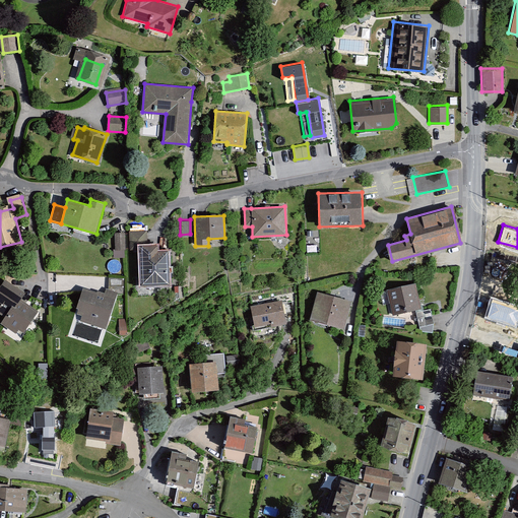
[(147,230),(129,231),(130,250),(140,249),(140,245),(147,245),(147,230)]
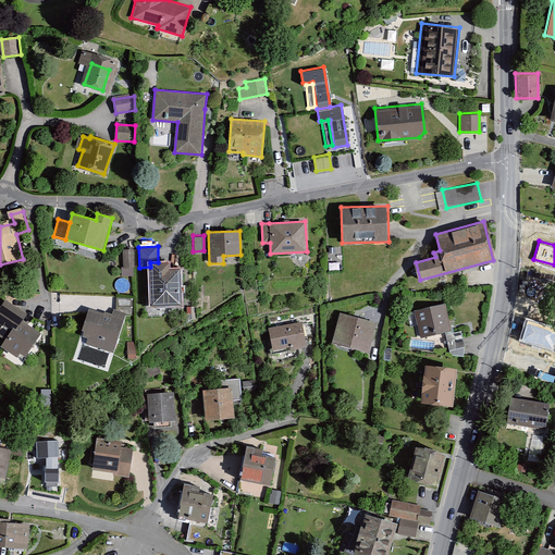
[(123,249),(123,268),(135,268),(134,249),(123,249)]
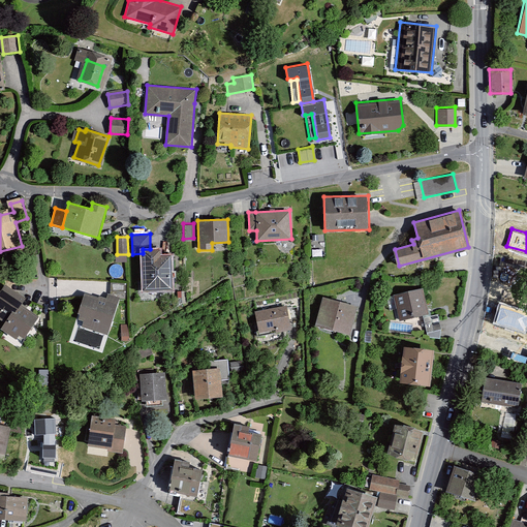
[(145,290),(175,289),(173,254),(162,255),(162,248),(150,249),(143,249),(143,253),(145,290)]
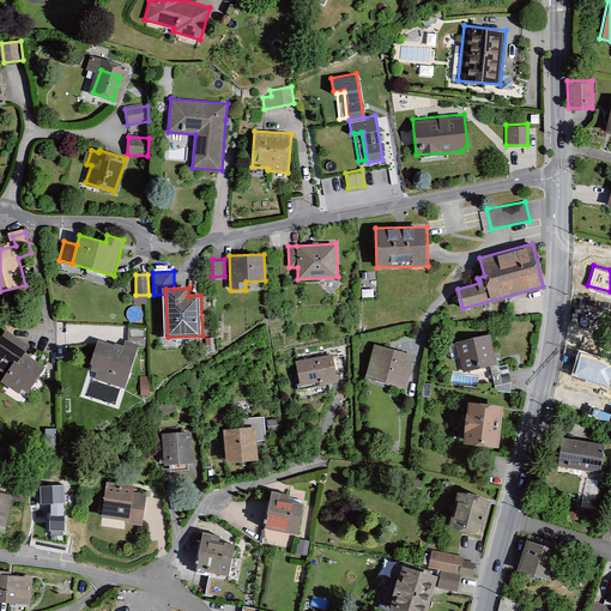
[(146,328),(128,327),(127,345),(145,346),(146,328)]
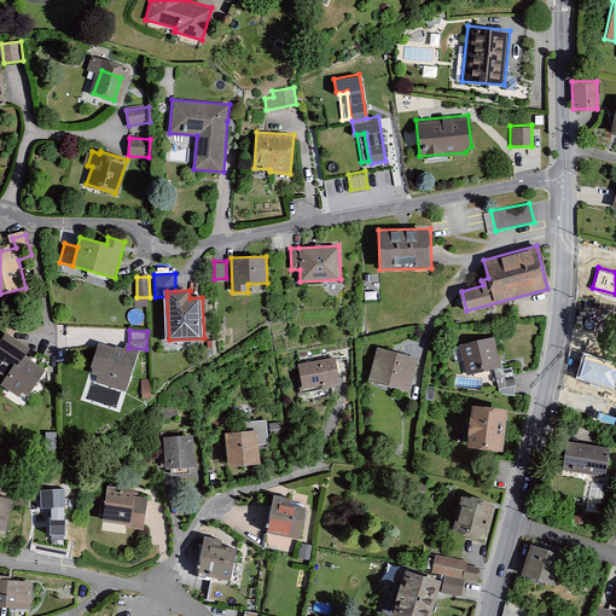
[(0,372),(6,377),(16,362),(18,365),(25,355),(30,348),(6,332),(0,340),(0,372)]
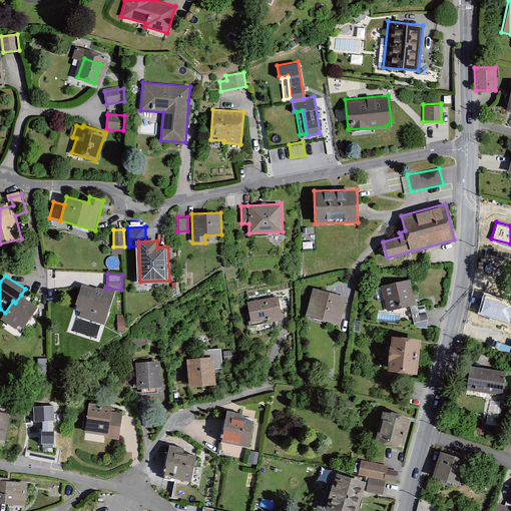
[(408,280),(382,286),(389,312),(411,307),(415,306),(408,280)]
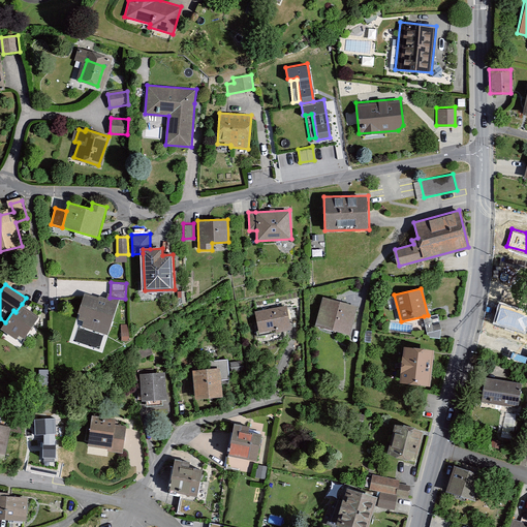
[(82,327),(107,335),(118,302),(99,296),(99,297),(85,292),(79,313),(81,314),(79,319),(84,320),(82,327)]
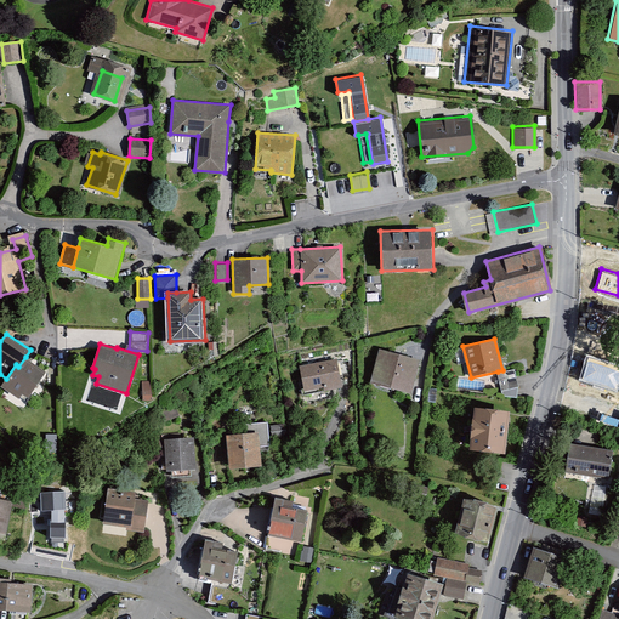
[(420,359),(379,348),(370,382),(410,393),(420,359)]
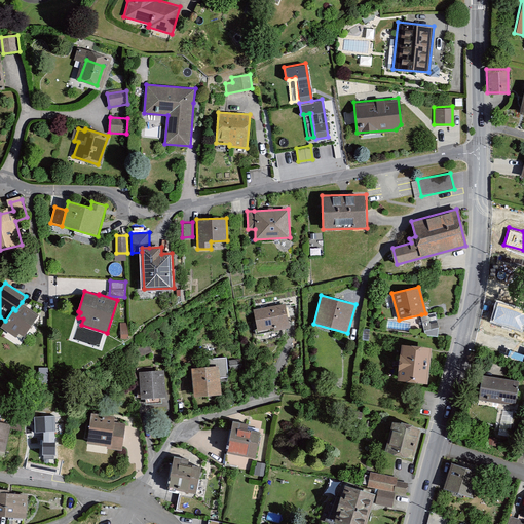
[(523,308),(495,300),(489,320),(521,329),(522,324),(523,324),(523,308)]
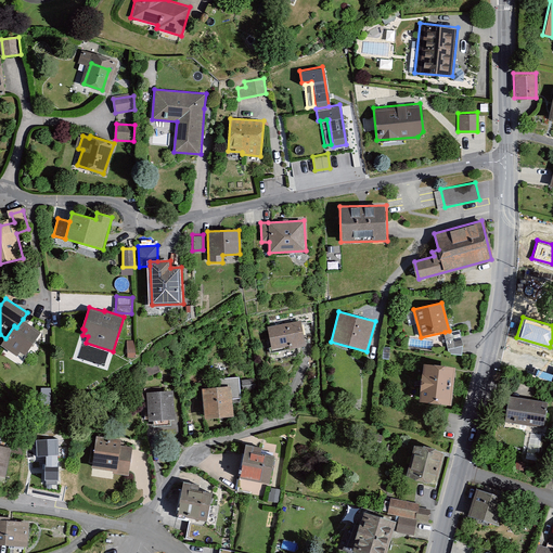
[(41,332),(23,319),(16,328),(14,325),(5,338),(1,345),(17,356),(21,351),(26,355),(41,332)]
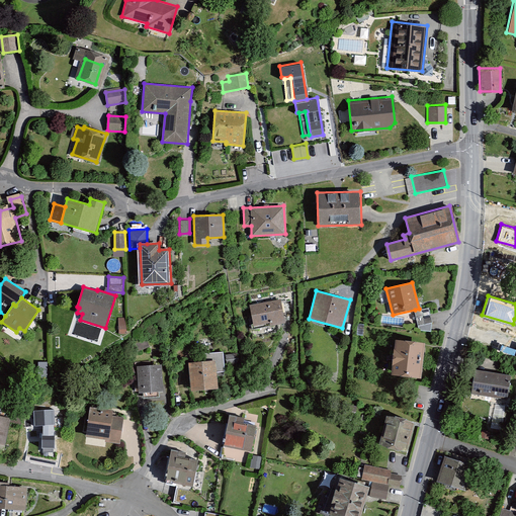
[(280,298),(249,304),(253,328),(284,323),(280,298)]
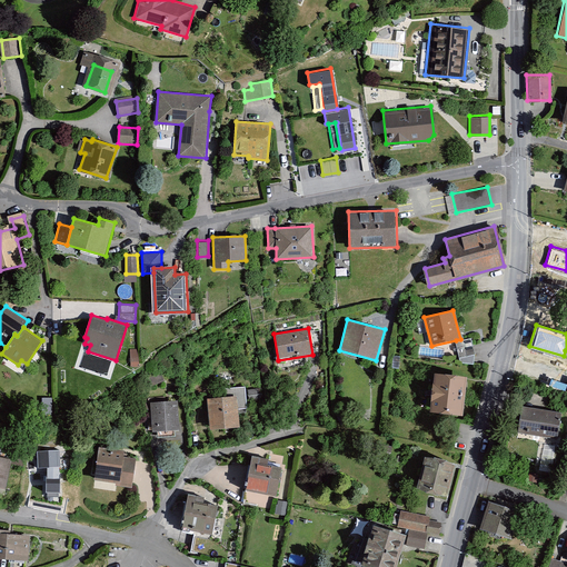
[(460,339),(456,340),(464,364),(474,365),(475,355),(470,337),(460,339)]
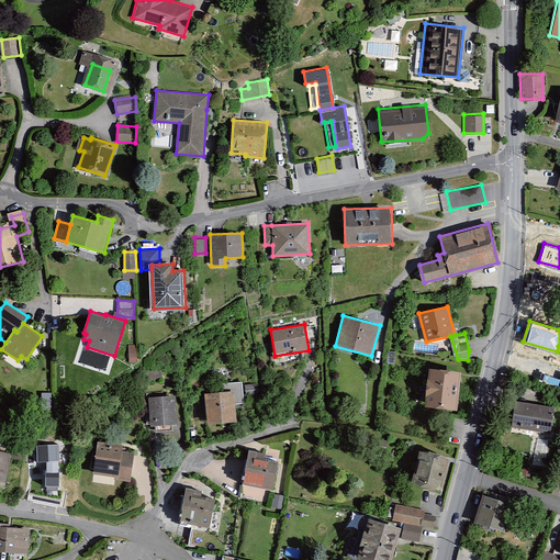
[(462,372),(430,368),(425,406),(458,411),(462,372)]
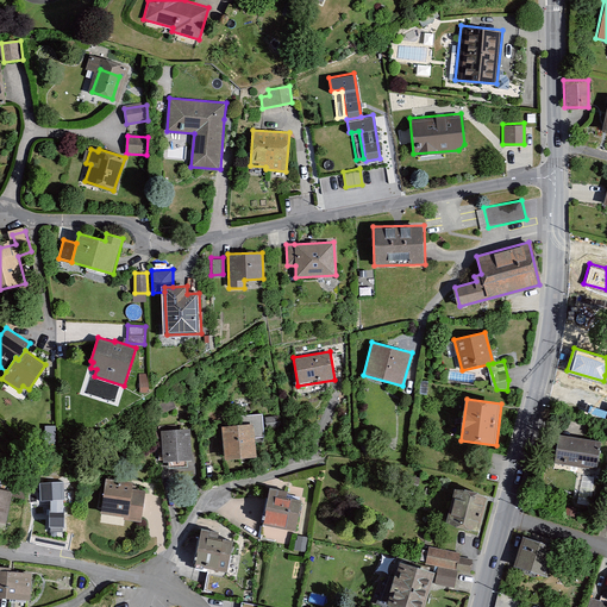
[(264,417),(266,429),(281,427),(279,415),(264,417)]
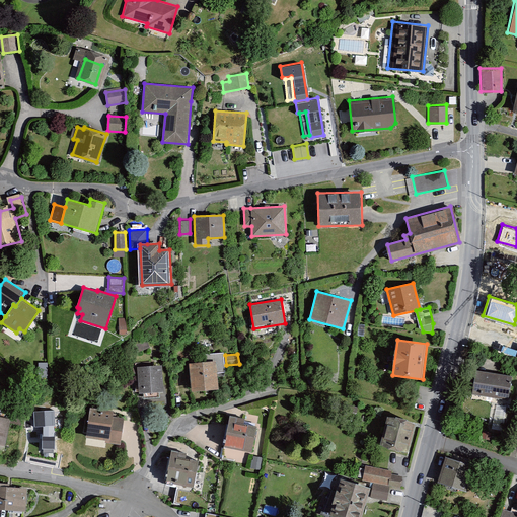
[(218,389),(216,361),(189,363),(191,391),(218,389)]
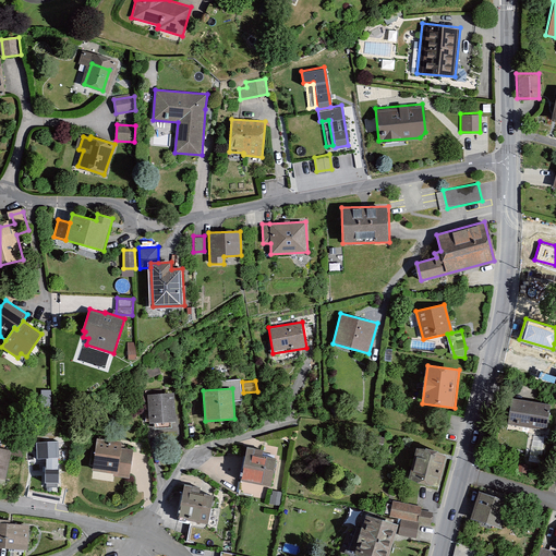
[(173,394),(146,395),(148,423),(176,422),(173,394)]
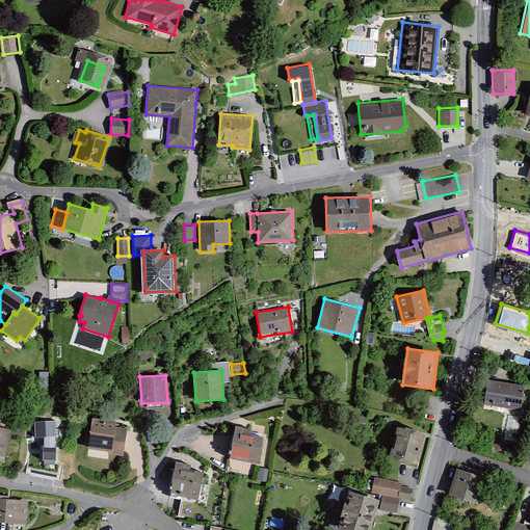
[(488,379),(484,403),(522,409),(526,386),(488,379)]
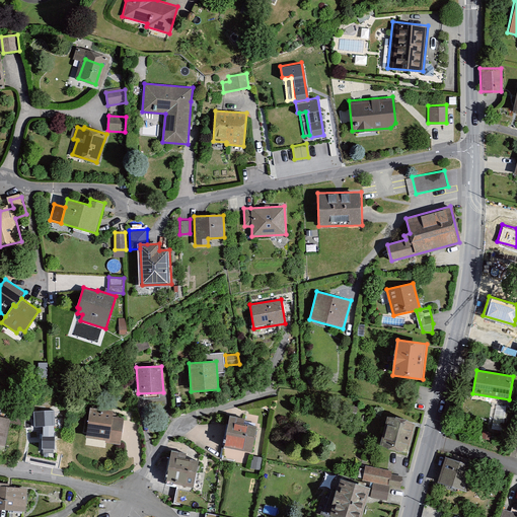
[(52,407),(30,409),(32,430),(54,430),(52,407)]
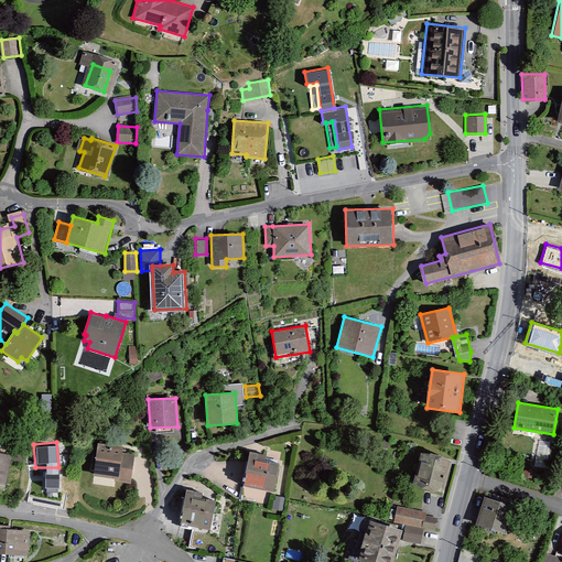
[(95,476),(117,479),(117,481),(132,483),(136,454),(123,452),(125,446),(99,443),(95,476)]
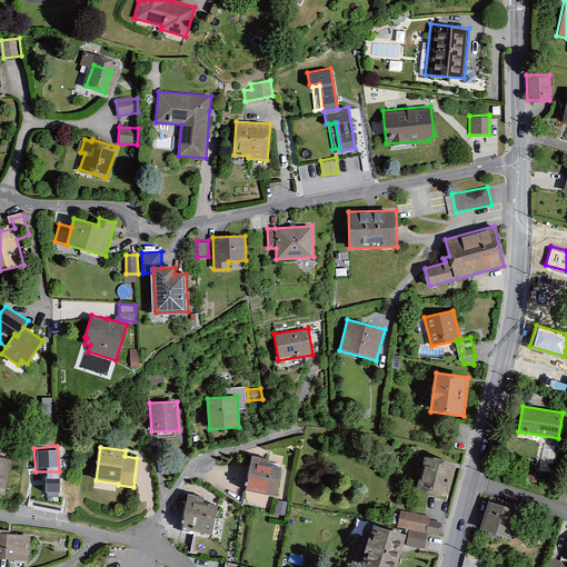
[(268,459),(250,457),(245,490),(276,496),(281,468),(268,465),(268,459)]
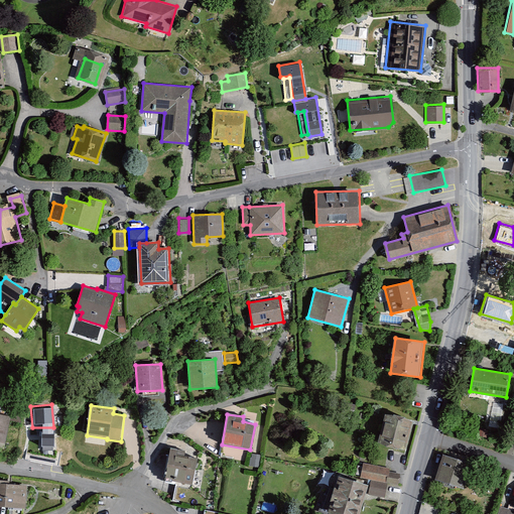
[(406,451),(413,421),(406,417),(394,414),(385,414),(378,443),(406,451)]
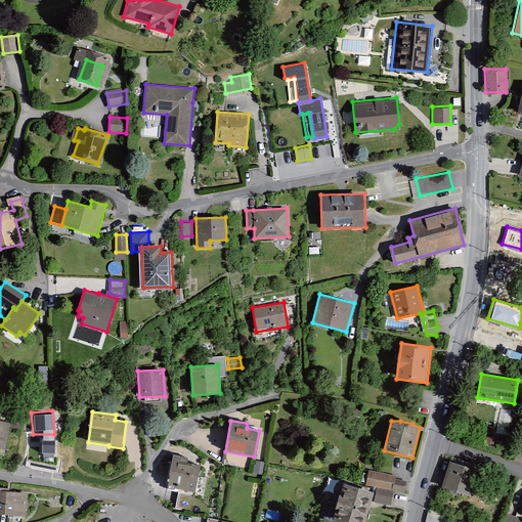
[(11,427),(0,424),(0,445),(7,447),(11,427)]
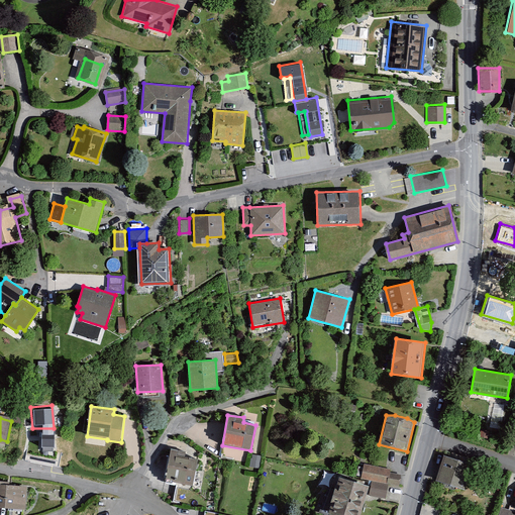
[(164,481),(192,486),(197,458),(188,456),(188,458),(184,457),(185,451),(170,448),(164,481)]
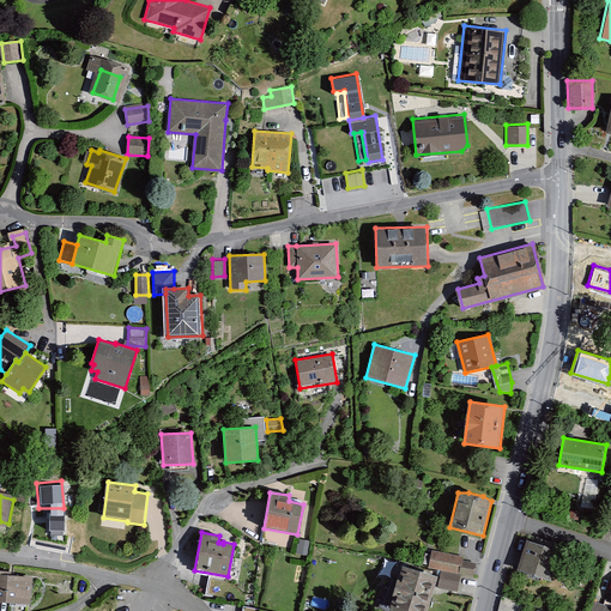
[(515,569),(550,580),(560,549),(525,538),(515,569)]
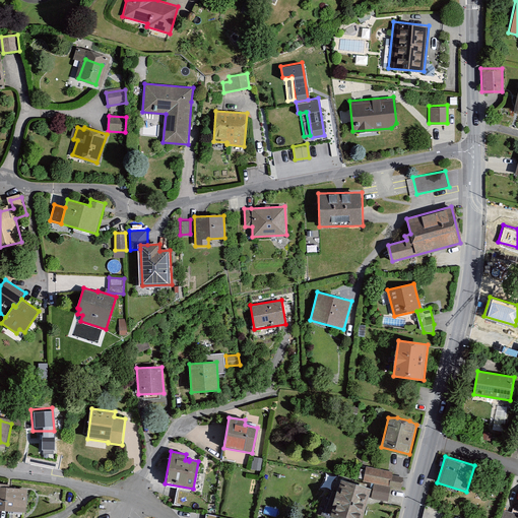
[(364,464),(362,479),(372,481),(389,484),(399,487),(401,475),(391,473),(391,470),(364,464)]
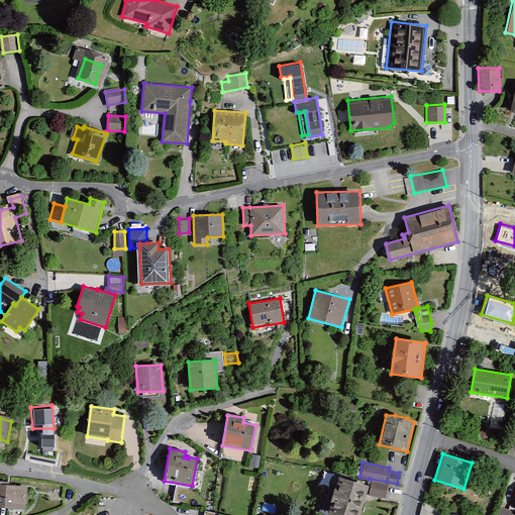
[(327,512),(335,514),(357,514),(368,484),(337,475),(334,487),(333,487),(329,499),(331,500),(327,512)]
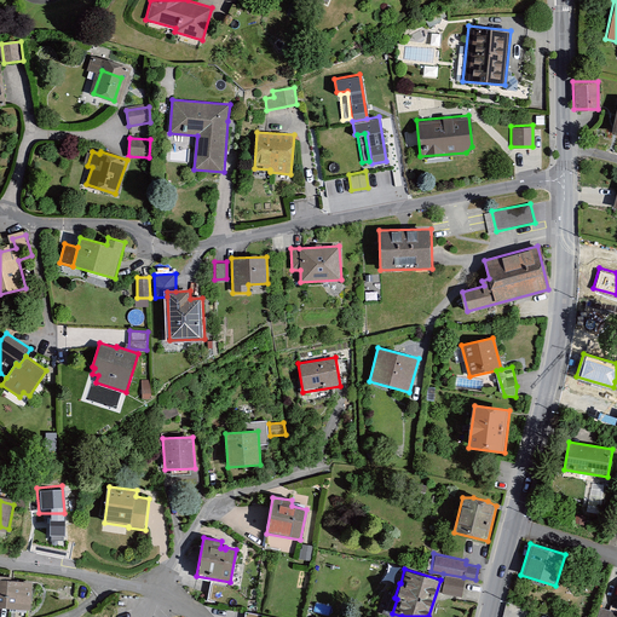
[(463,577),(443,574),(439,592),(460,595),(463,577)]
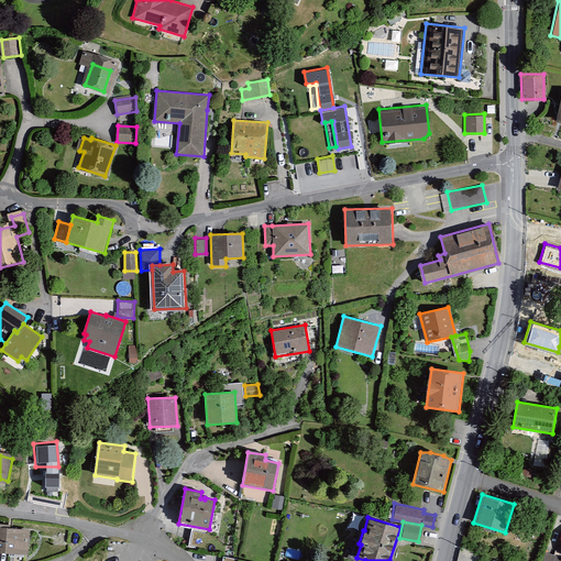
[(8,525),(0,524),(0,551),(28,554),(29,529),(7,528),(8,525)]
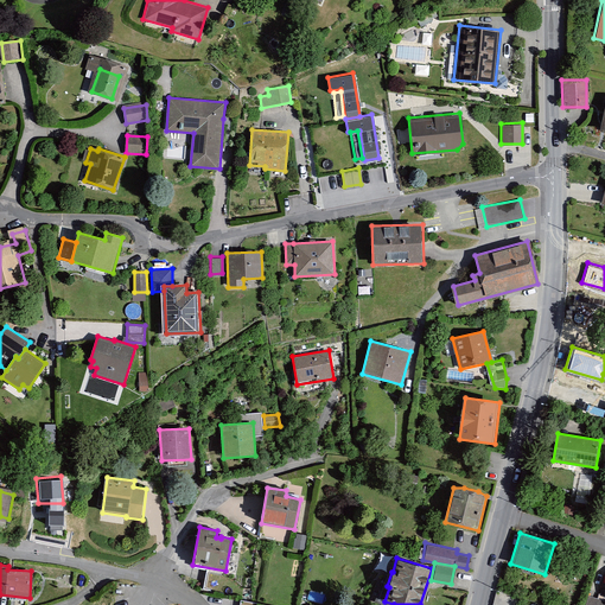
[(602,604),(604,599),(586,593),(583,604),(602,604)]
